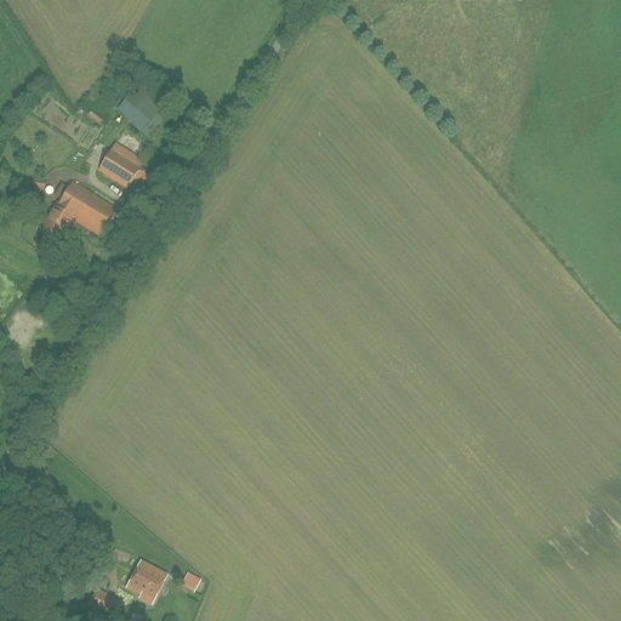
[(160,109),(136,89),(118,110),(141,131),(160,109)]
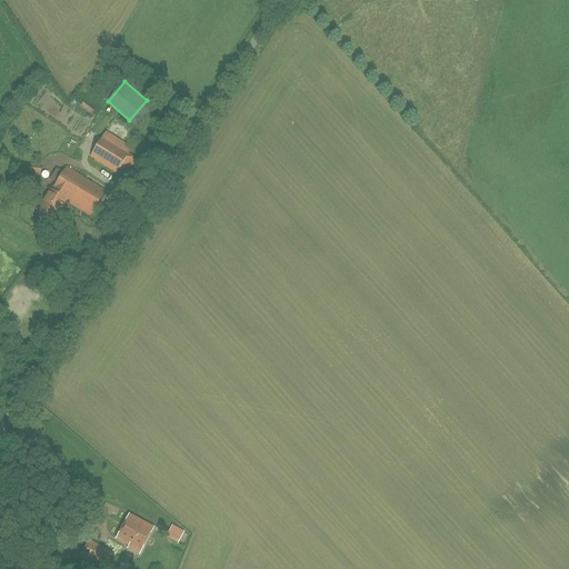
[(90,157),(117,172),(119,169),(127,173),(136,158),(102,137),(90,157)]
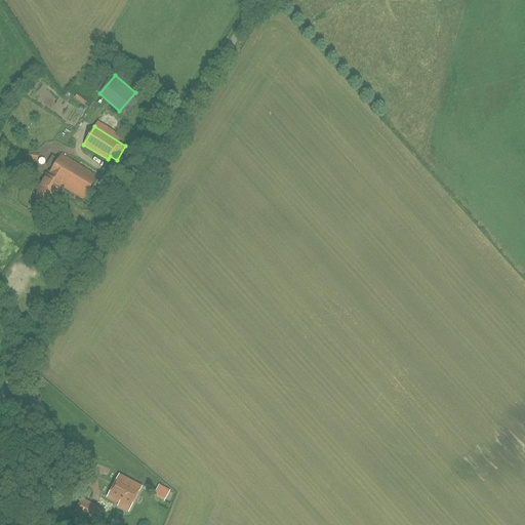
[(26,158),(38,161),(39,153),(27,151),(26,158)]
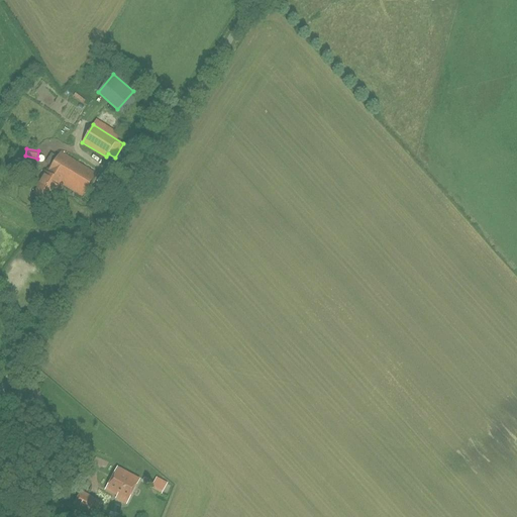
[(54,195),(62,183),(82,195),(95,174),(61,152),(47,175),(44,173),(32,192),(34,193),(48,202),(50,204),(56,196),(54,195)]
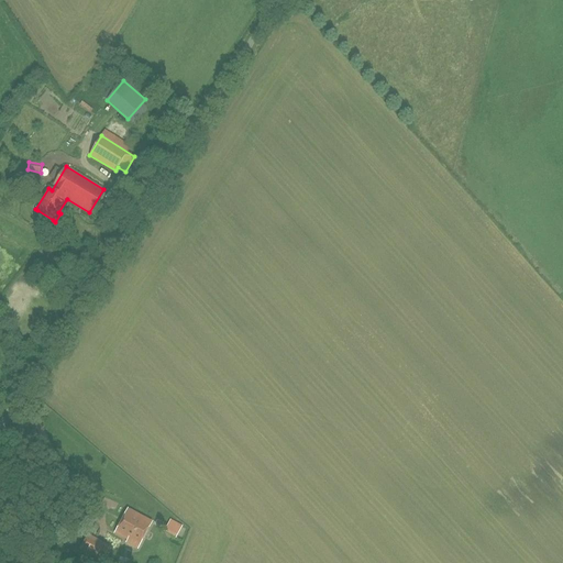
[(41,274),(52,282),(58,271),(47,263),(41,274)]
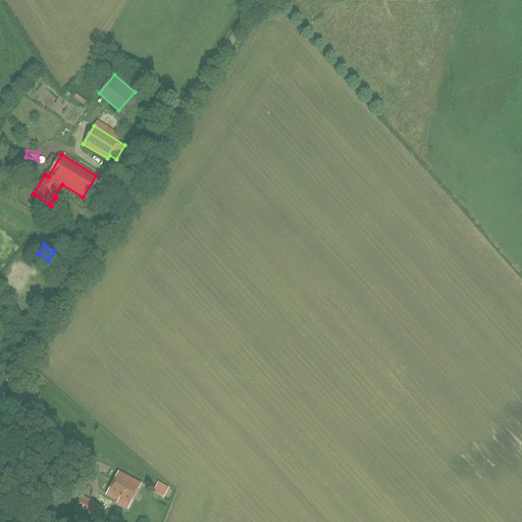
[(126,508),(140,484),(118,473),(107,493),(120,501),(118,504),(126,508)]
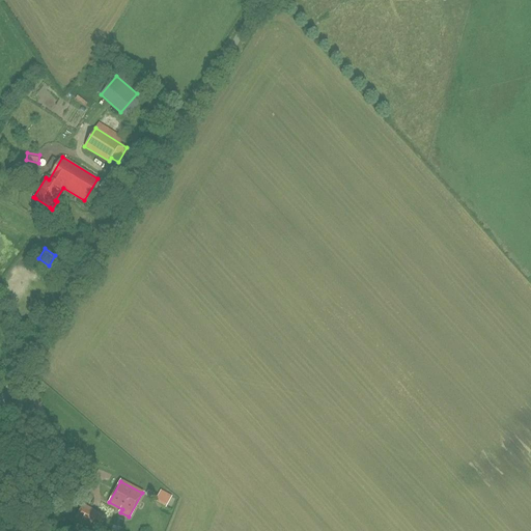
[(170,497),(161,492),(158,498),(167,503),(170,497)]
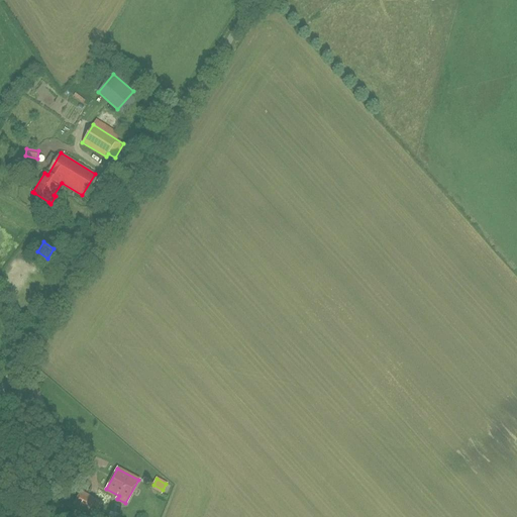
[(81,492),(75,504),(95,515),(101,503),(81,492)]
